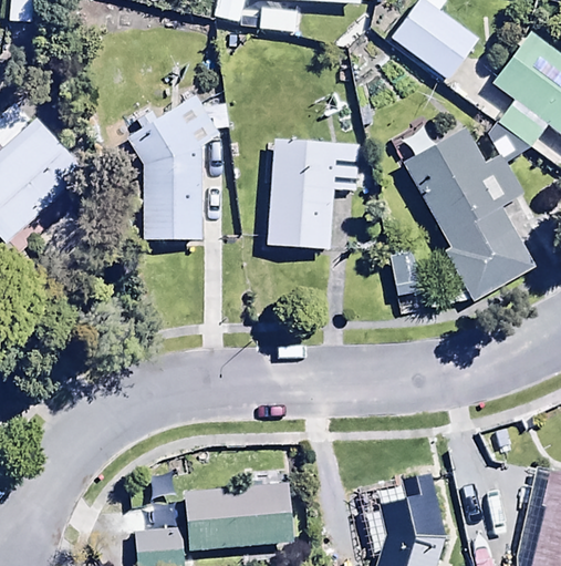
[(12,0),(12,24),(37,26),(37,0),(12,0)]
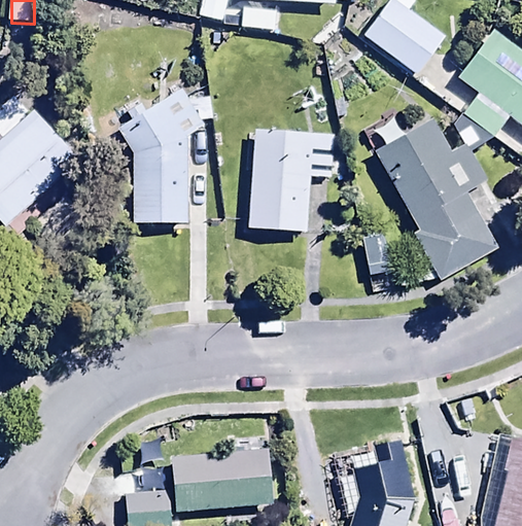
[(204,0),(201,13),(225,20),(230,0),(204,0)]
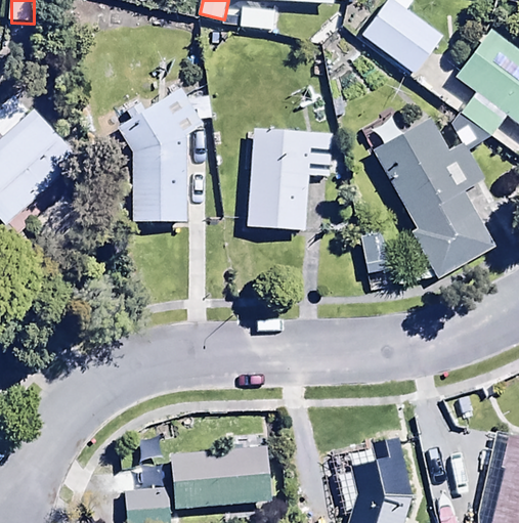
[(388,0),(361,35),(416,75),(445,35),(409,9),(415,1),(413,0),(388,0)]
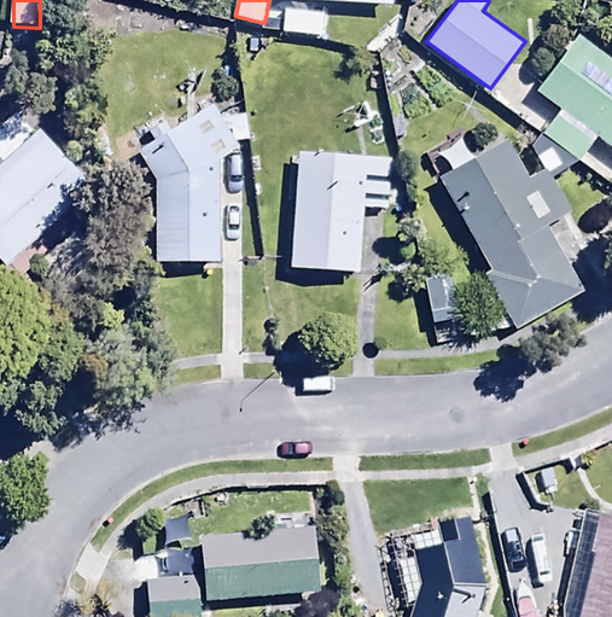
[(611,57),(580,33),(538,88),(561,106),(543,131),(580,158),(598,134),(611,145),(611,57)]
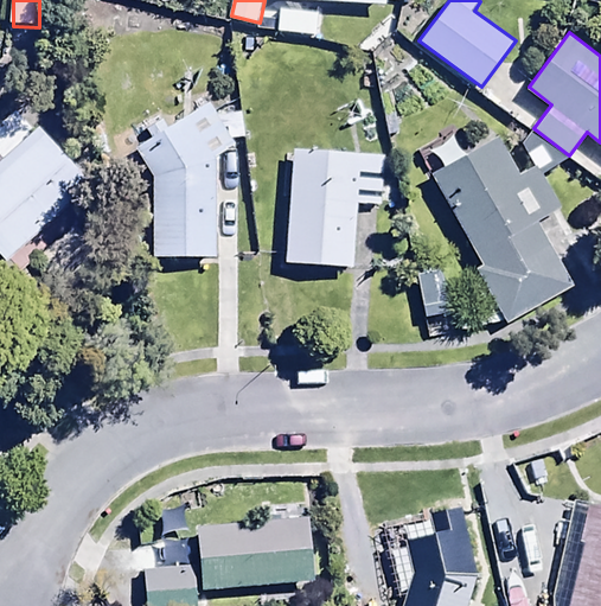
[(215,101),(138,145),(152,173),(154,257),(218,256),(215,157),(238,144),(215,101)]
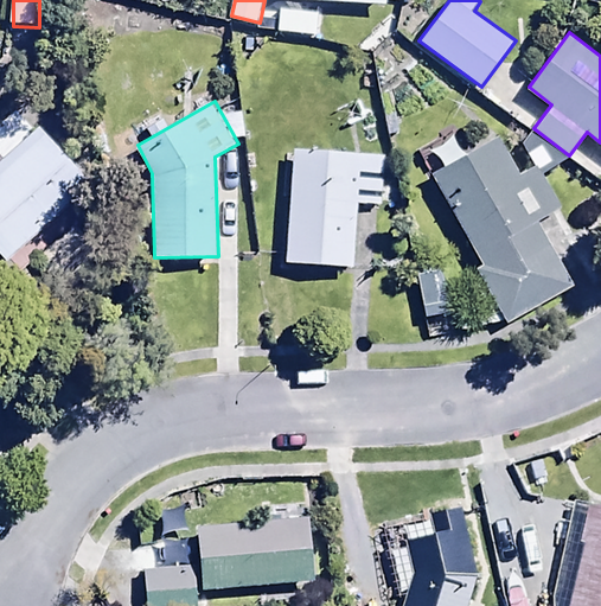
[(0,158),(4,161),(0,164),(0,249),(8,259),(91,178),(39,126),(25,140),(10,122),(0,131),(0,158)]
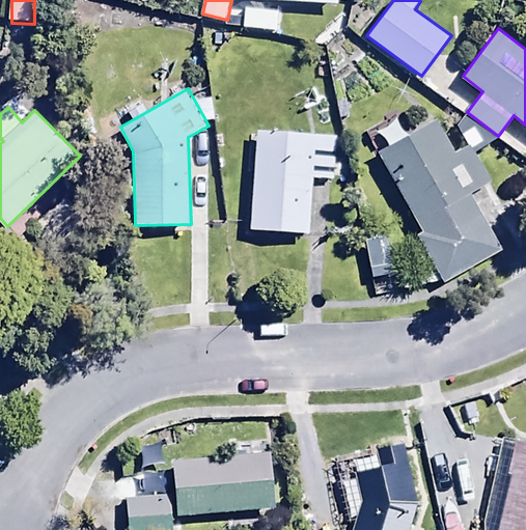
[(404,290),(444,279),(504,246),(474,192),(492,183),(472,147),(459,156),(438,120),(380,149),(424,229),(418,232),(424,244),(406,252),(404,290)]
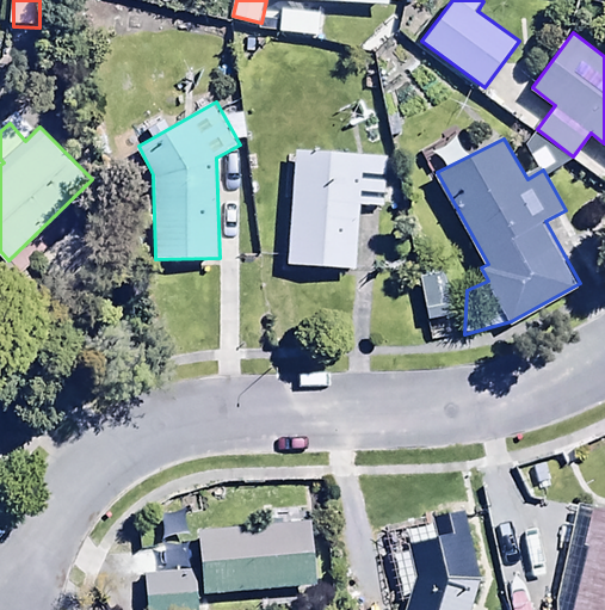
[(387,209),(390,154),(296,148),(288,262),(357,266),(360,208),(387,209)]
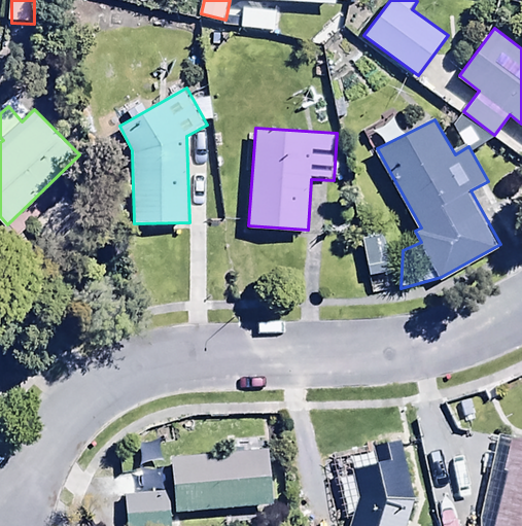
[(521,434),(505,430),(483,525),(521,525),(521,434)]
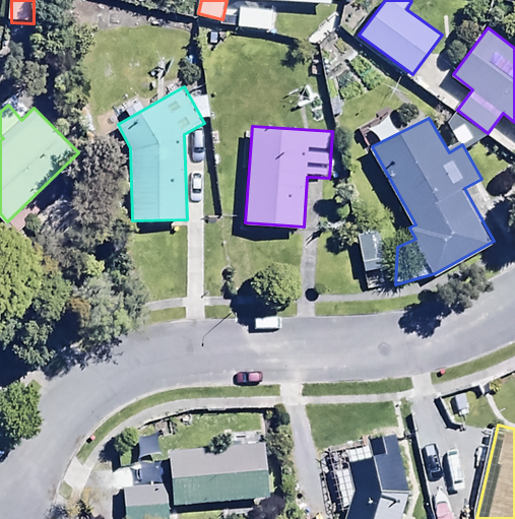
[(404,518),(414,492),(402,432),(375,438),(377,445),(350,451),(355,468),(337,472),(345,506),(351,504),(345,518),(404,518)]
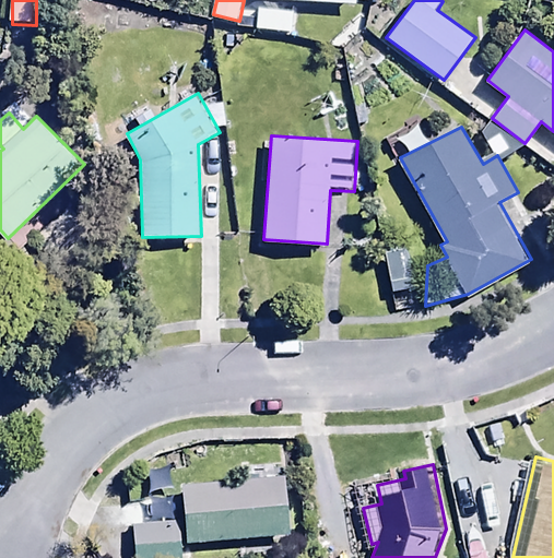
[(286,473),(181,481),(186,543),(291,536),(286,473)]
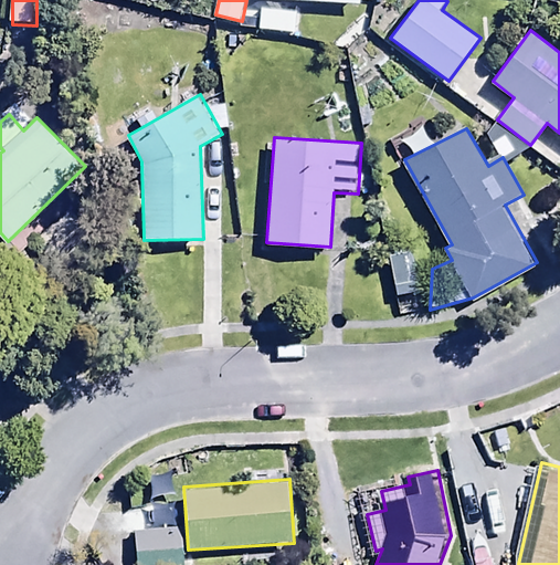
[(186,564),(182,526),(136,531),(138,564),(186,564)]
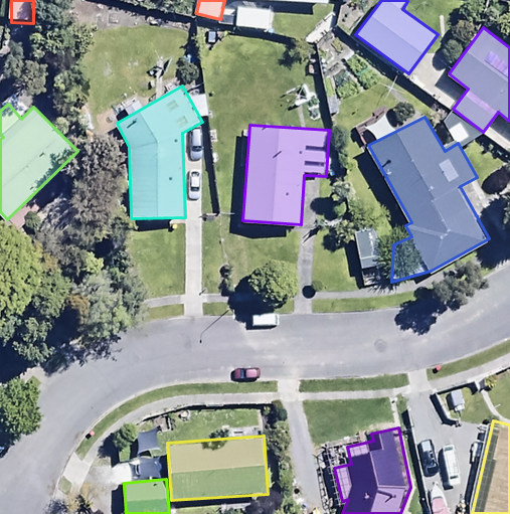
All buildings are outlined.
